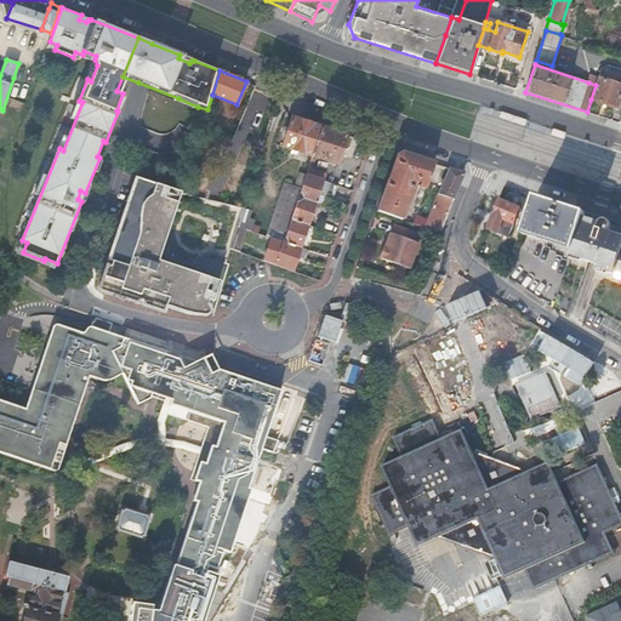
[(620,83),(620,84),(598,77),(596,85),(591,100),(615,107),(617,102),(620,102),(620,83)]
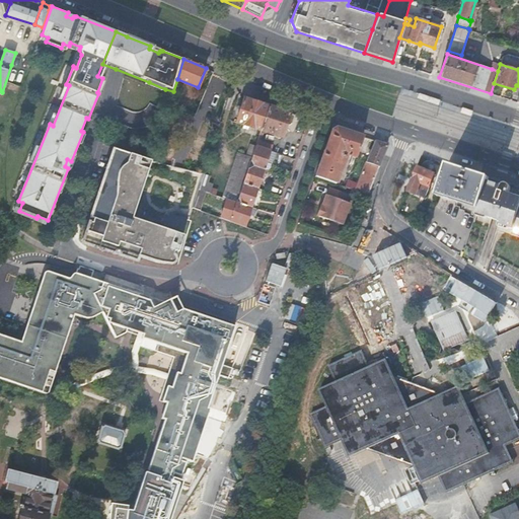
[(165,89),(149,82),(147,86),(163,93),(165,89)]
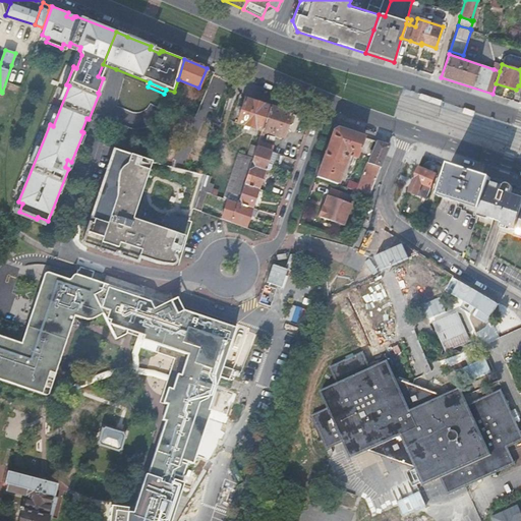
[(271,106),(245,98),(237,122),(263,130),(271,106)]
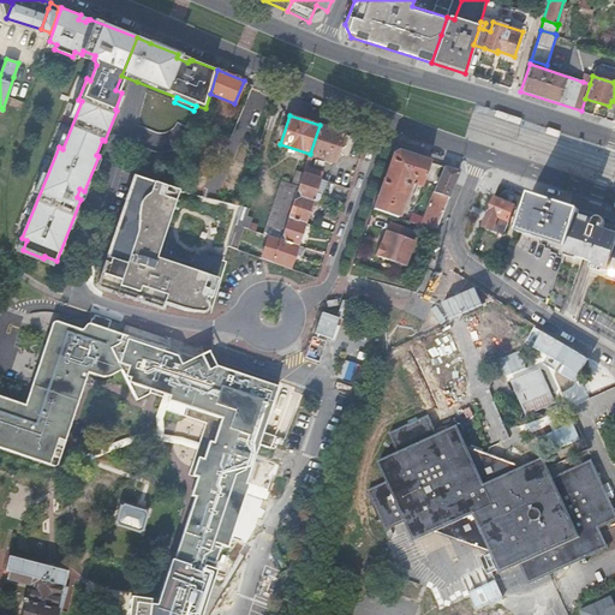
[(334,161),(344,132),(320,125),(310,154),(308,160),(311,161),(314,155),(334,161)]
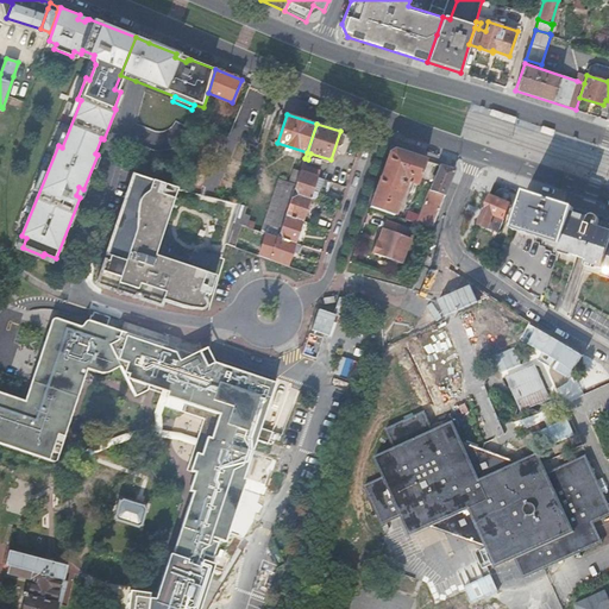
[(390,151),(371,206),(395,214),(406,184),(405,177),(407,177),(408,180),(419,183),(427,159),(395,149),(393,150),(390,151)]
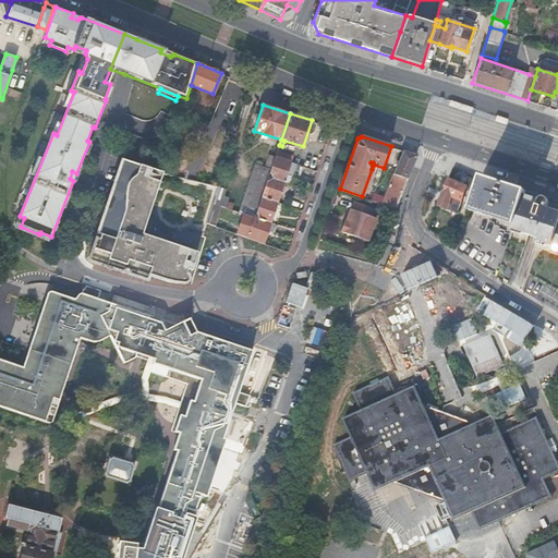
[(278,150),(276,157),(291,161),(292,161),(294,156),(278,150)]
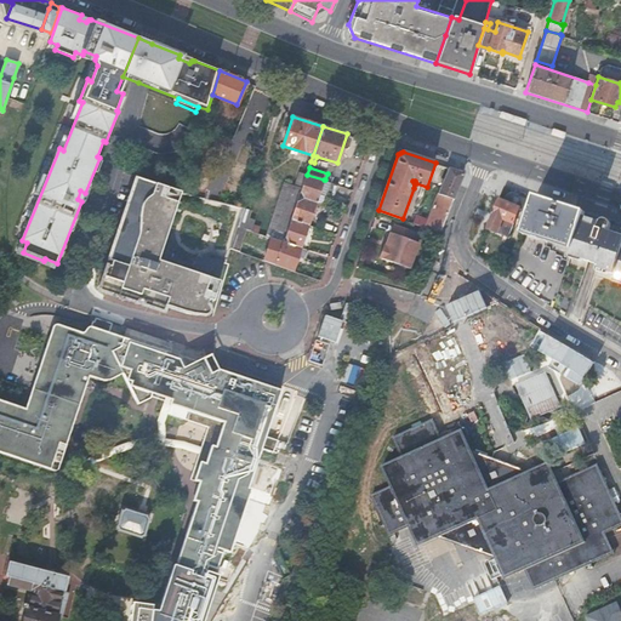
[(415,222),(440,231),(442,232),(465,172),(449,167),(427,222),(416,218),(415,222)]
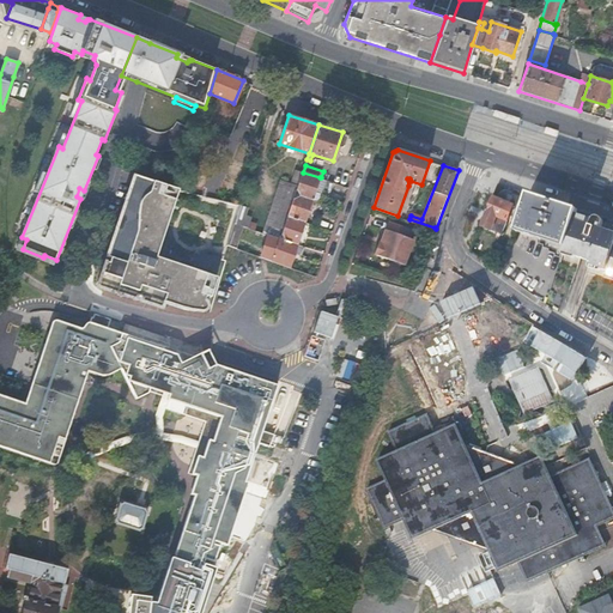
[(289,216),(305,222),(315,192),(322,194),(323,189),(331,192),(334,182),(321,177),(320,177),(303,173),(298,186),(289,216)]
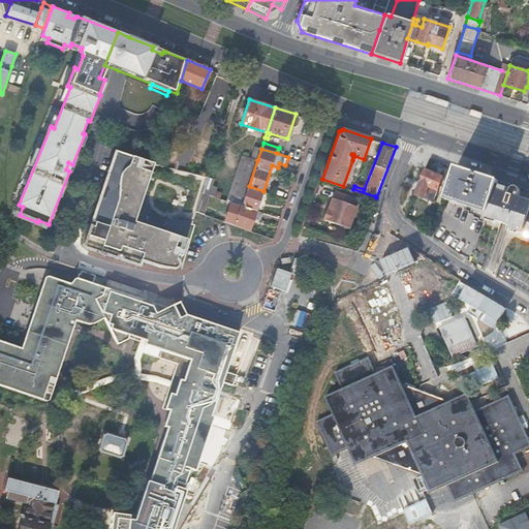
[(132,155),(120,151),(119,155),(131,159),(132,155)]
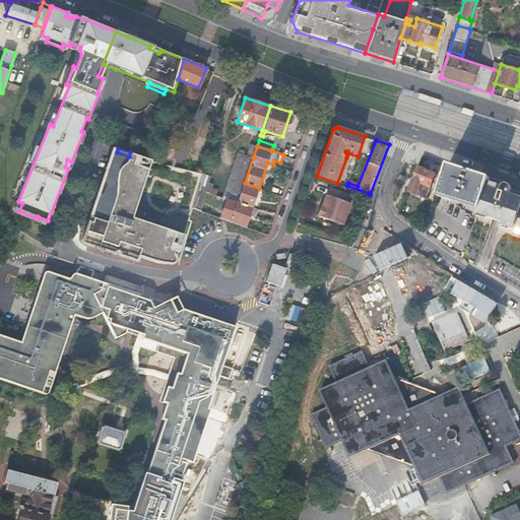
[(102,191),(93,217),(96,218),(95,222),(94,223),(92,224),(90,226),(89,230),(88,231),(88,234),(88,235),(88,238),(90,241),(92,245),(93,246),(99,247),(102,248),(108,248),(111,248),(114,248),(115,245),(136,252),(137,250),(156,257),(161,258),(173,260),(174,260),(175,260),(176,259),(177,258),(189,217),(181,214),(180,214),(179,214),(177,214),(175,214),(173,215),(172,216),(170,217),(169,219),(169,221),(165,220),(145,214),(145,213),(145,209),(145,208),(144,206),(143,205),(141,203),(140,202),(138,201),(152,159),(130,152),(129,156),(117,152),(110,175),(112,176),(107,192),(102,191)]
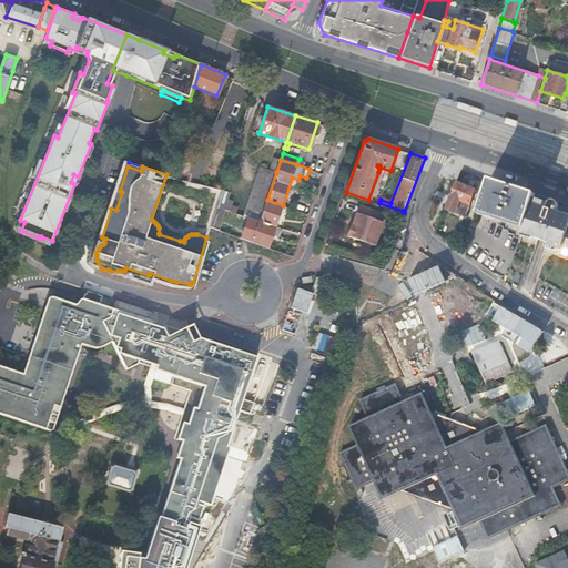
[(244,215),(249,217),(261,221),(267,200),(276,172),(261,166),(244,215)]
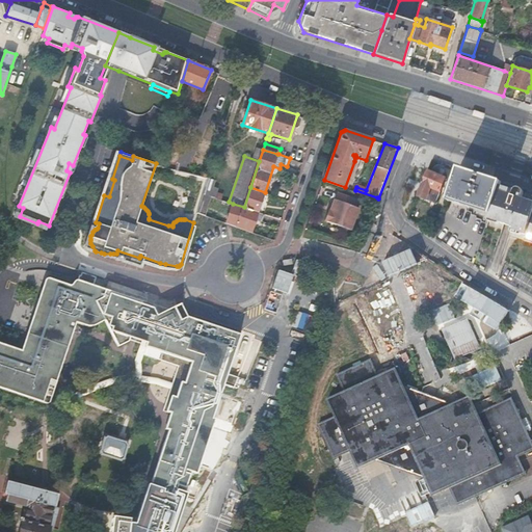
[(468,169),(460,167),(450,196),(493,210),(501,184),(502,181),(495,179),(494,181),(482,177),(483,175),(479,174),(478,176),(467,171),(468,169)]
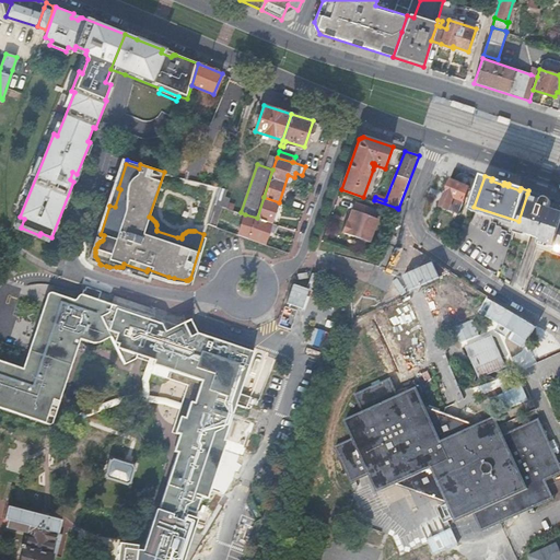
[(451,178),(440,205),(450,209),(455,196),(464,199),(469,186),(451,178)]
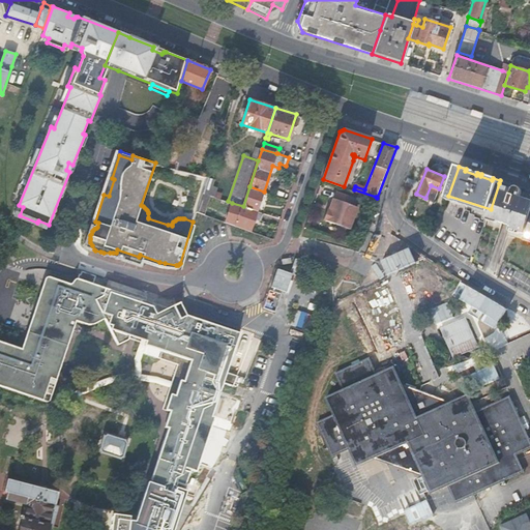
[(207,178),(203,193),(214,197),(216,190),(216,189),(216,187),(214,187),(213,186),(215,180),(208,178),(207,178)]
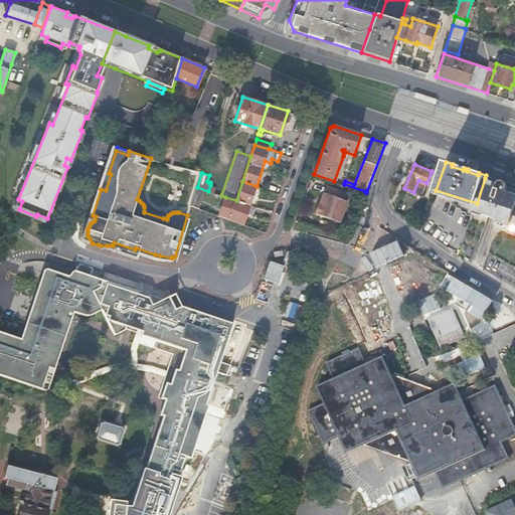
[(476,206),(475,209),(484,212),(486,214),(498,218),(499,218),(499,216),(502,217),(500,224),(508,226),(507,228),(514,230),(514,193),(510,195),(509,197),(505,196),(508,186),(507,183),(505,181),(501,182),(499,183),(485,178),(477,203),(476,206)]
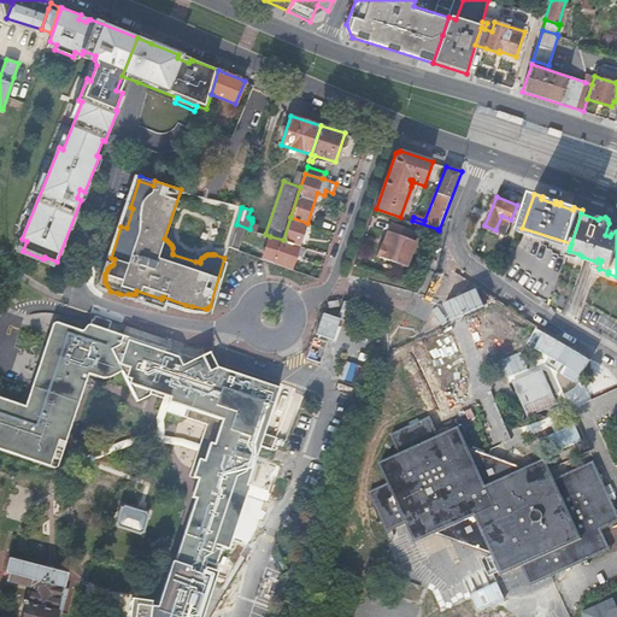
[(501,216),(495,230),(505,234),(511,219),(501,216)]
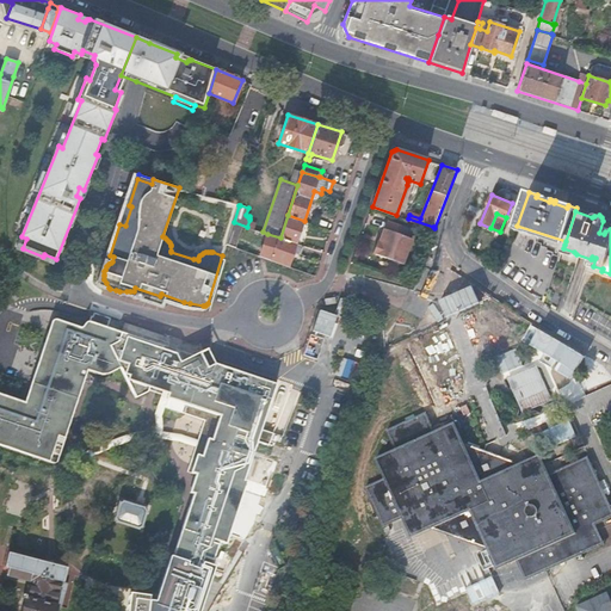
[(281,238),(297,242),(301,232),(304,221),(288,215),(281,238)]
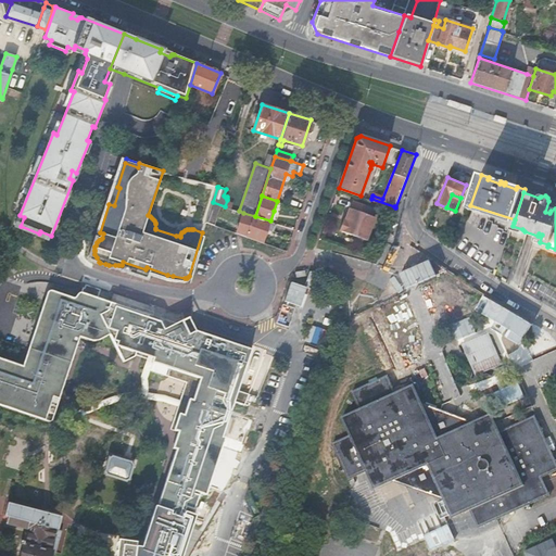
[(344,220),(341,231),(368,241),(378,210),(354,202),(351,210),(350,209),(345,220),(344,220)]
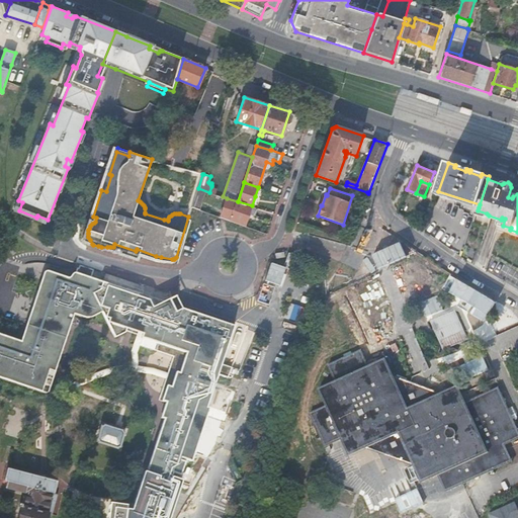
[(480,204),(438,191),(437,194),(479,207),(480,204)]
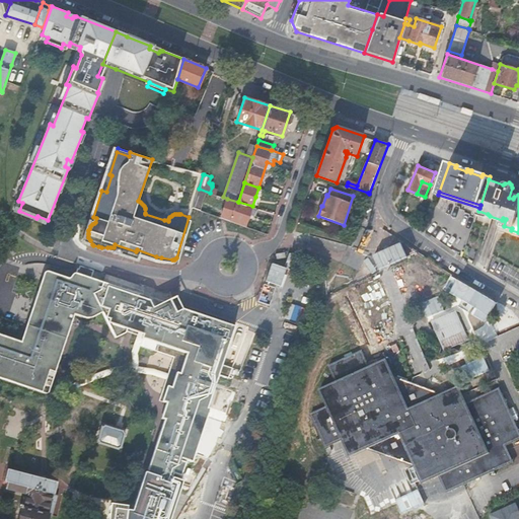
[(194,208),(199,209),(202,199),(197,197),(194,208)]
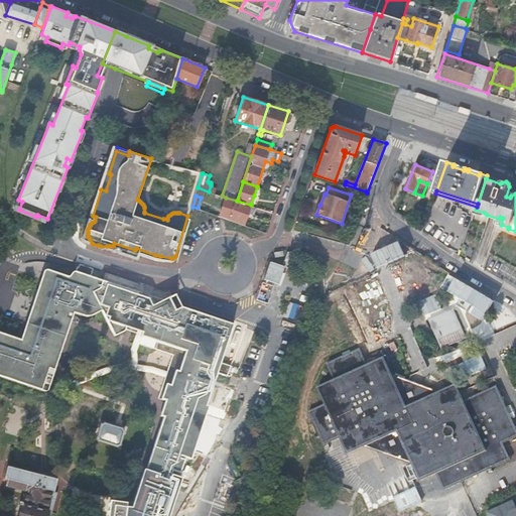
[(244,225),(244,224),(251,205),(237,201),(226,198),(220,216),(244,225)]
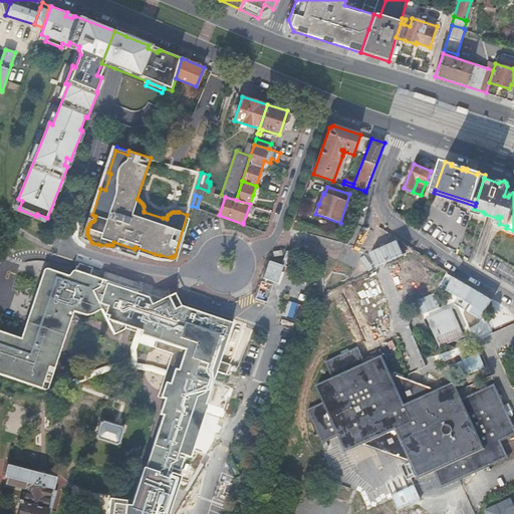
[(418,204),(410,215),(416,219),(424,208),(418,204)]
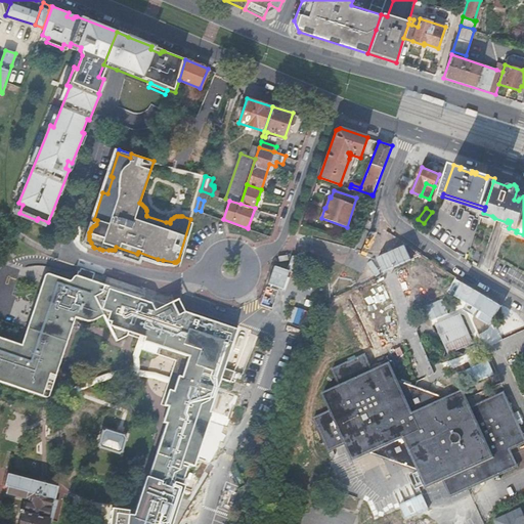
[(167,219),(166,222),(170,223),(170,221),(171,219),(173,218),(174,217),(176,216),(178,216),(180,216),(181,216),(182,216),(190,219),(191,215),(184,213),(180,212),(176,213),(173,215),(170,216),(169,217),(167,219)]
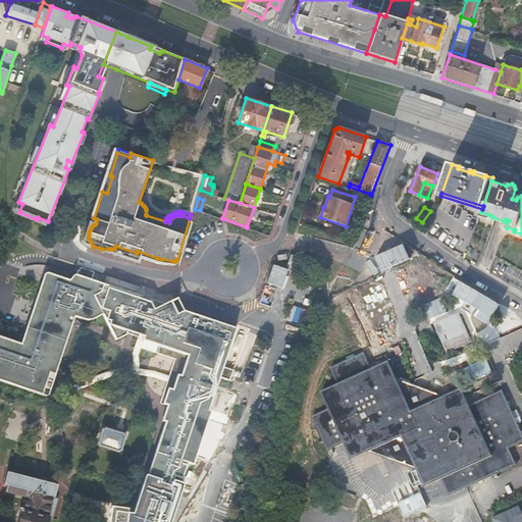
[(270,262),(257,305),(274,311),(289,267),(270,262)]
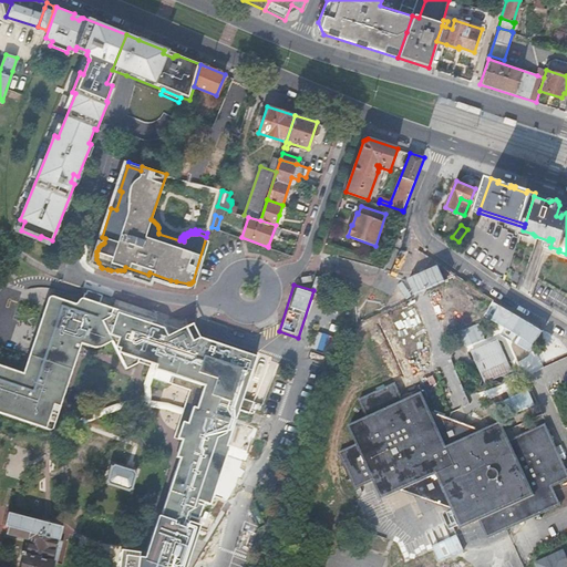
[(112,316),(114,307),(85,297),(82,298),(80,299),(78,301),(74,301),(54,295),(52,295),(49,296),(26,369),(23,371),(21,371),(19,371),(0,363),(0,411),(50,429),(52,429),(54,428),(55,425),(82,343),(96,347),(101,346),(105,344),(110,342),(113,340),(103,320),(112,316)]
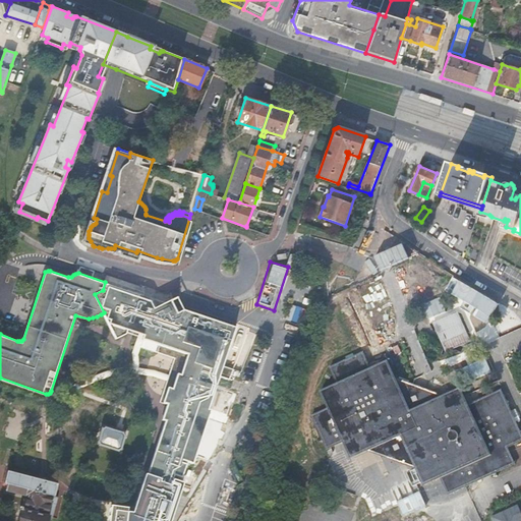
[(143,340),(154,343),(166,303),(155,308),(152,302),(139,298),(140,294),(105,282),(103,290),(95,294),(104,312),(117,339),(126,334),(128,329),(145,335),(143,340)]
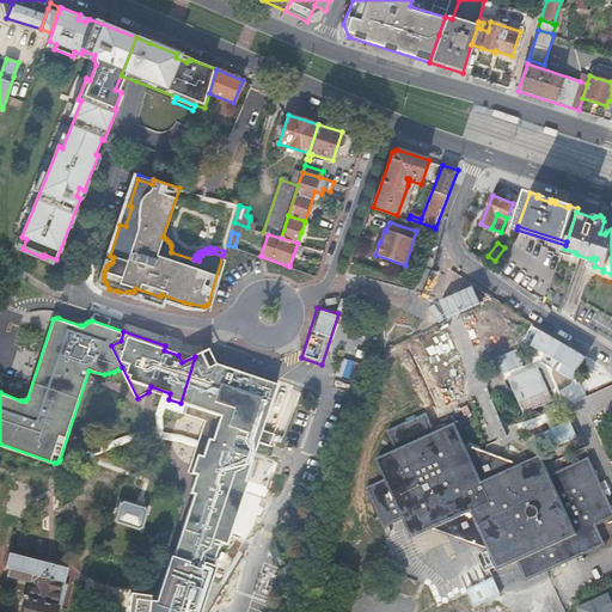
[(195,356),(181,403),(185,404),(183,414),(206,421),(189,473),(201,477),(173,557),(189,563),(188,565),(201,570),(203,562),(204,558),(214,561),(219,545),(213,544),(214,542),(227,545),(249,482),(245,481),(258,441),(270,446),(275,436),(262,432),(277,384),(216,363),(209,367),(202,353),(195,356)]
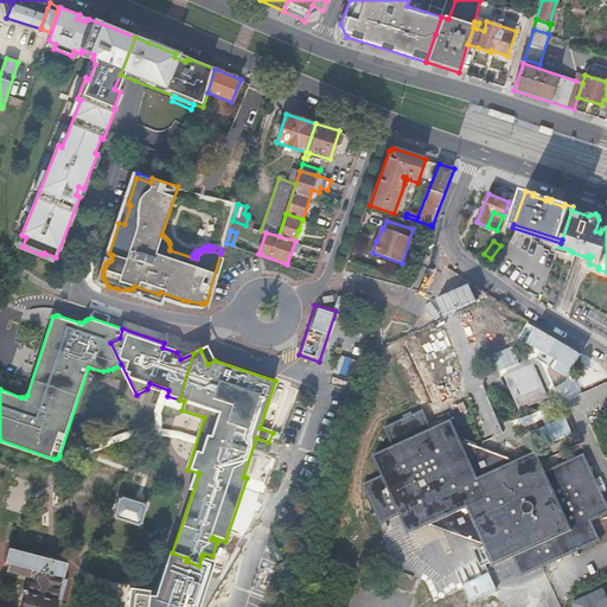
[(513,397),(542,384),(532,363),(503,375),(513,397)]
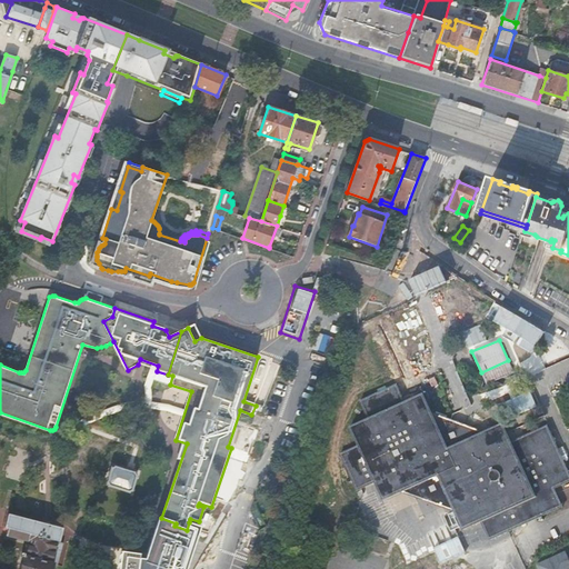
[(511,369),(508,360),(481,372),(485,381),(487,386),(497,381),(513,373),(511,369)]
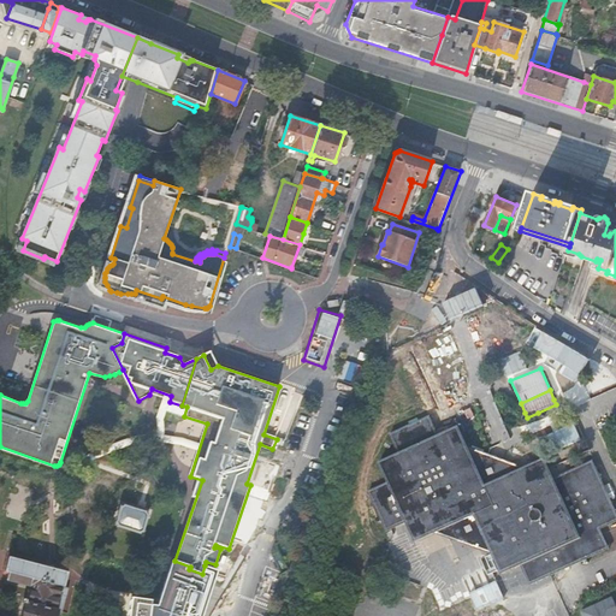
[(395,438),(391,437),(398,454),(379,462),(388,481),(367,491),(380,519),(386,531),(406,522),(415,540),(433,532),(492,555),(501,573),(519,564),(528,582),(550,573),(581,558),(608,546),(599,527),(615,519),(615,513),(610,501),(593,461),(554,478),(545,457),(526,466),(505,458),(489,454),(469,446),(458,426),(438,434),(433,425),(428,415),(398,430),(395,438)]
